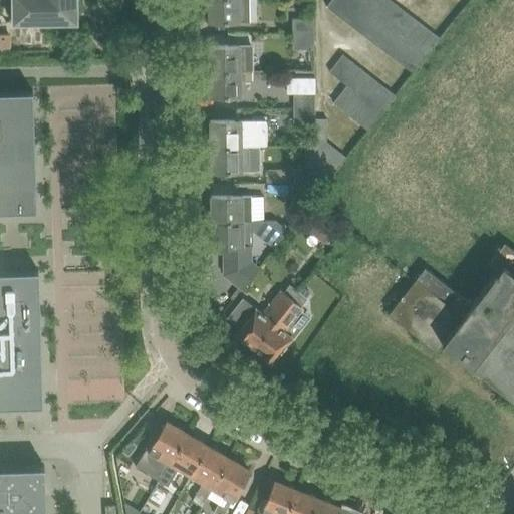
[(12,0),(13,22),(77,21),(76,0),(12,0)]
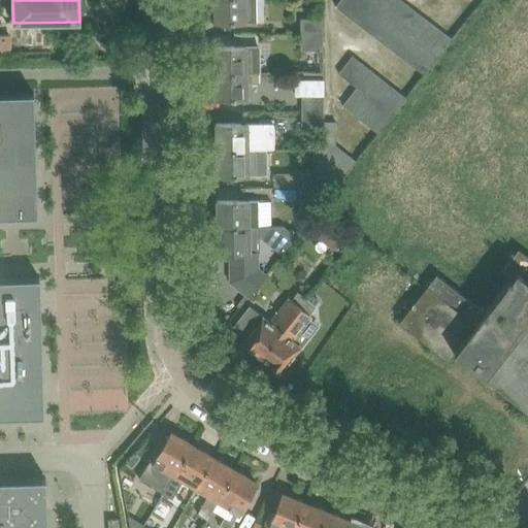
[(256,21),(255,0),(213,0),(215,22),(256,21)]
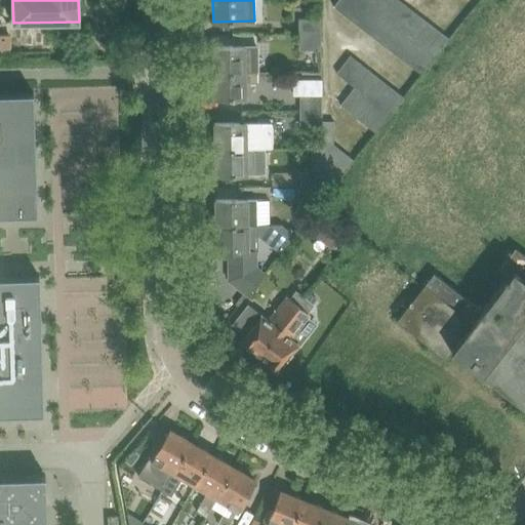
[(353,0),(337,0),(334,5),(342,12),(353,0)]
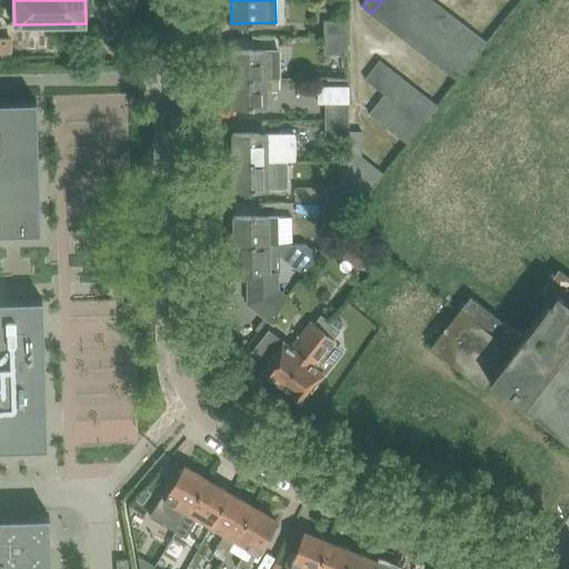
[(393,0),(382,0),(371,13),(381,21),(396,1),(393,0)]
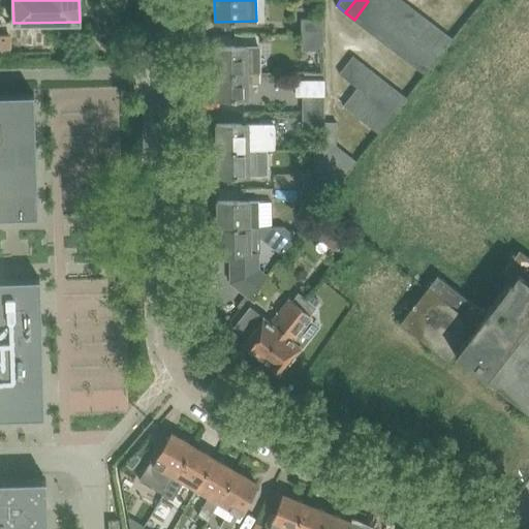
[(385,14),(397,0),(382,0),(377,8),(385,14)]
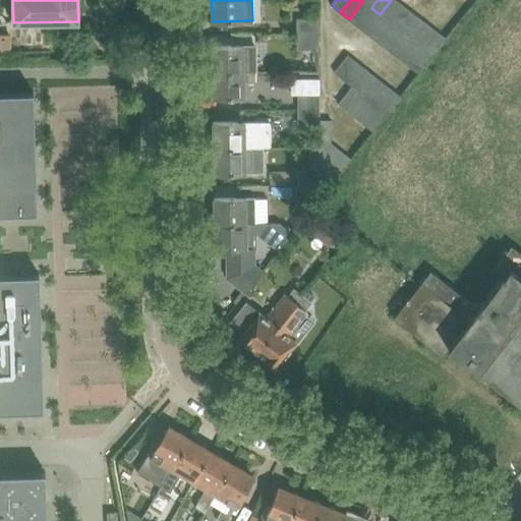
[(388,21),(402,3),(397,0),(391,0),(380,14),(388,21)]
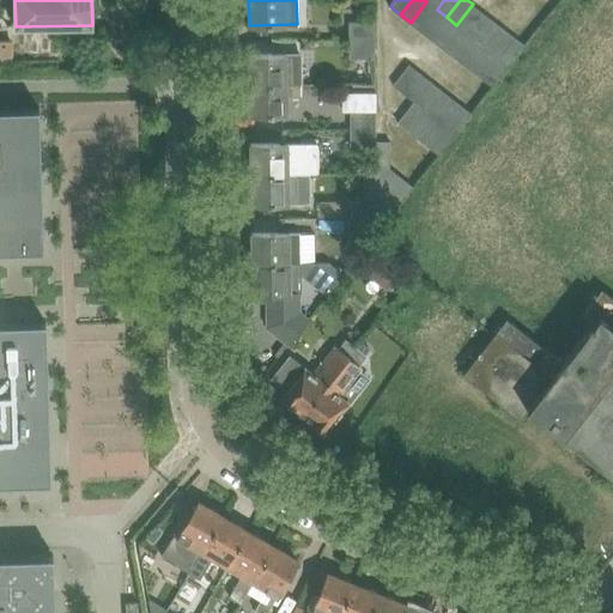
[(426,1),(411,23),(420,30),(437,10),(426,1)]
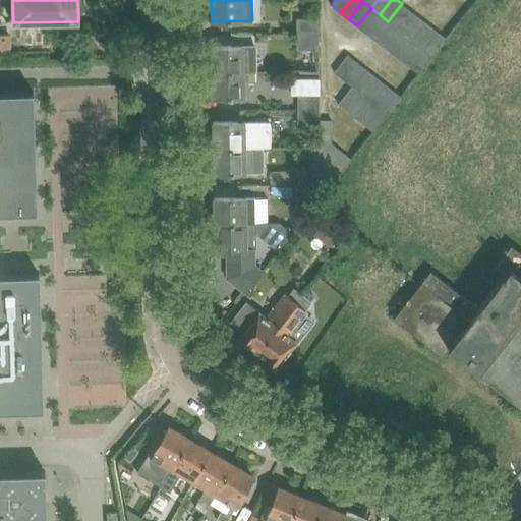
[(397,27),(410,10),(402,3),(388,21),(397,27)]
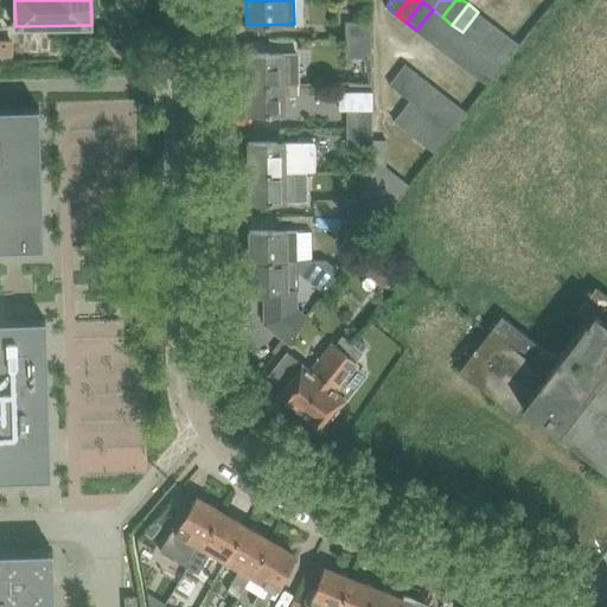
[(433,10),(416,30),(426,38),(442,17),(433,10)]
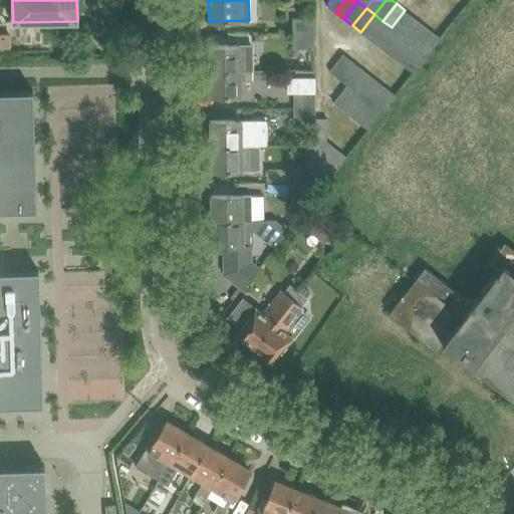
[(405,10),(392,27),(400,34),(413,16),(405,10)]
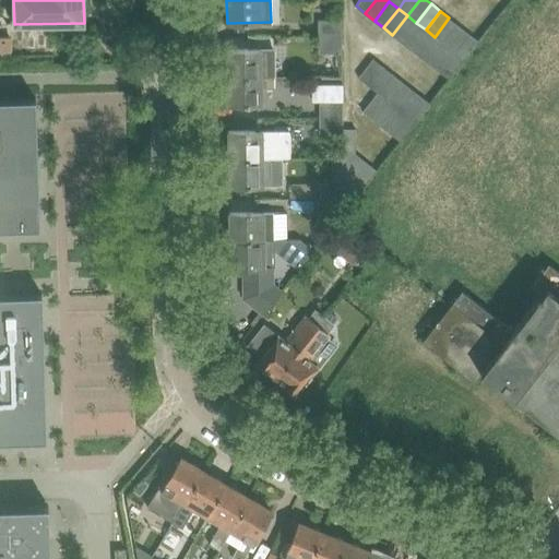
[(407,15),(392,35),(402,42),(416,23),(407,15)]
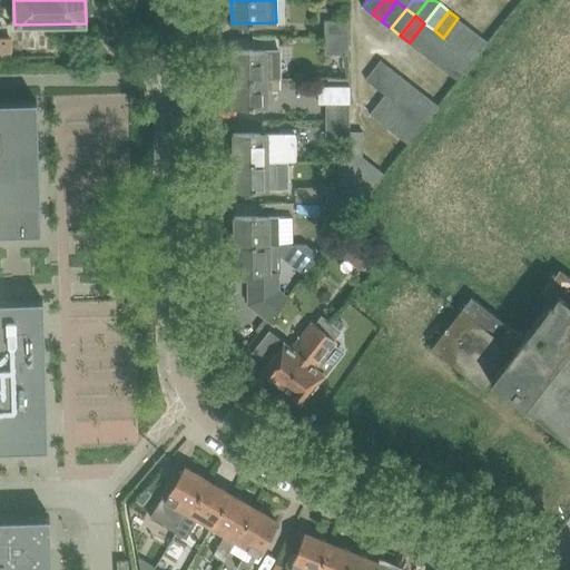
[(452,45),(468,26),(458,18),(443,38),(452,45)]
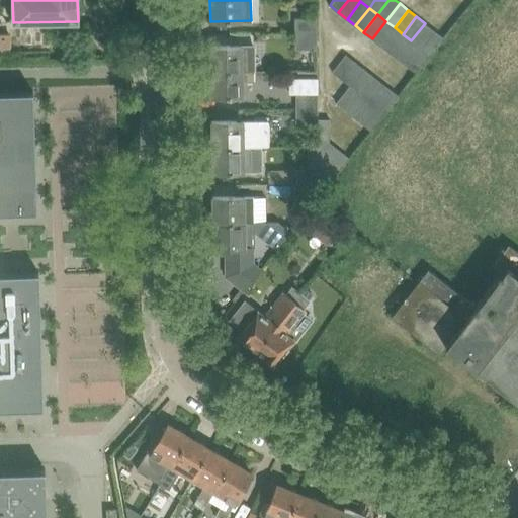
[(316,17),(294,18),(294,32),(317,32),(316,17)]
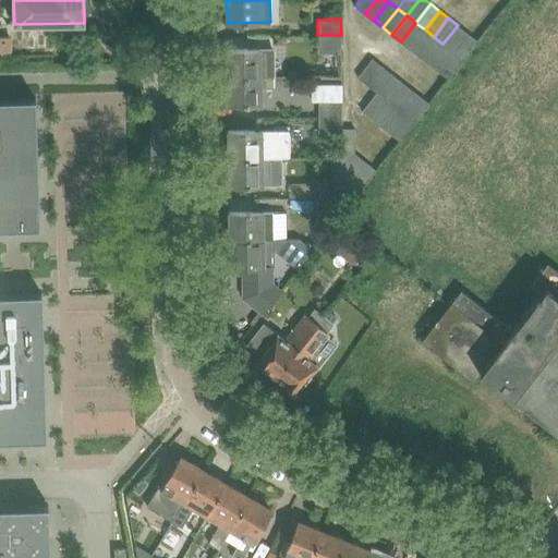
[(415,23),(401,41),(410,49),(425,29),(415,23)]
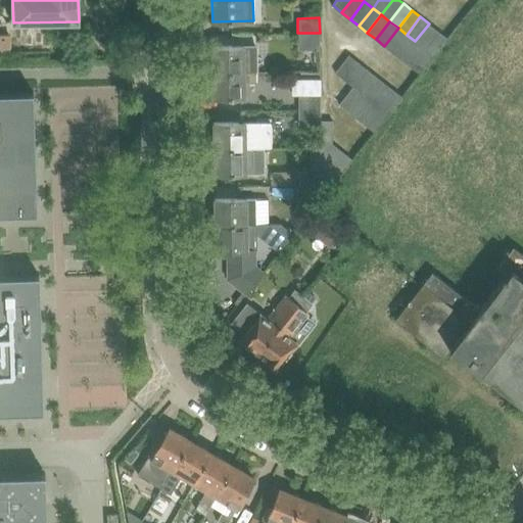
[(429,24),(415,41),(423,48),(437,30),(429,24)]
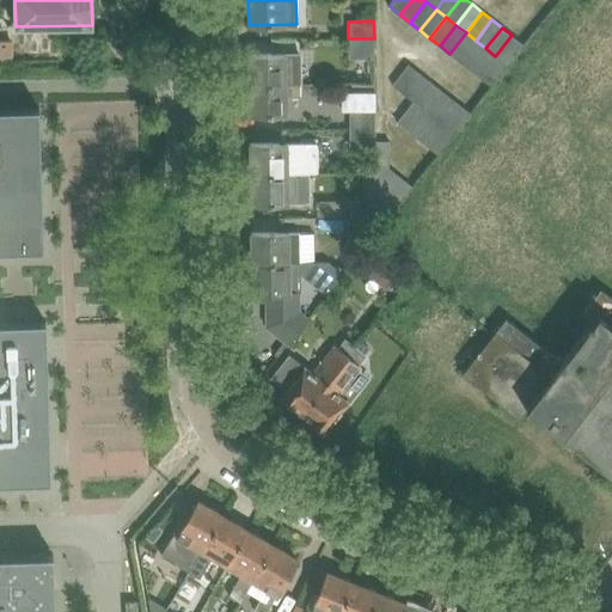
[(466,32),(450,54),(459,61),(476,41),(466,32)]
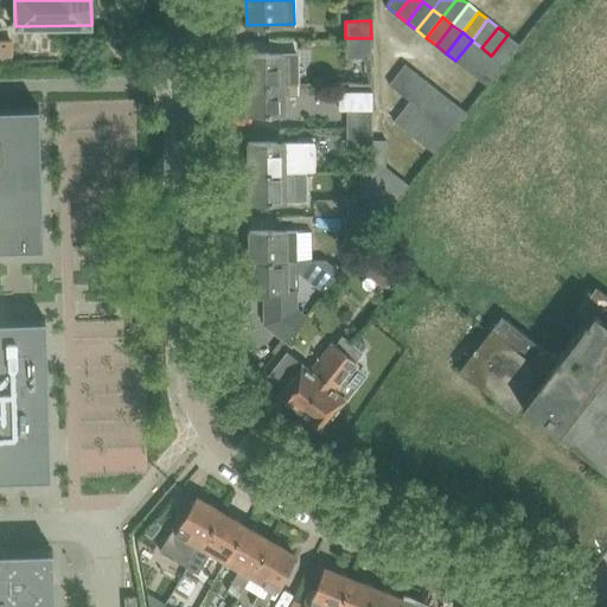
[(491,56),(502,64),(518,43),(508,34),(491,56)]
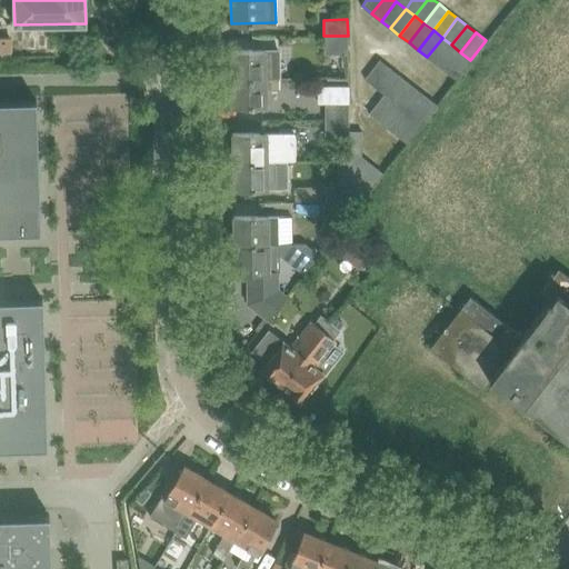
[(348,53),(348,36),(323,36),(325,53),(348,53)]
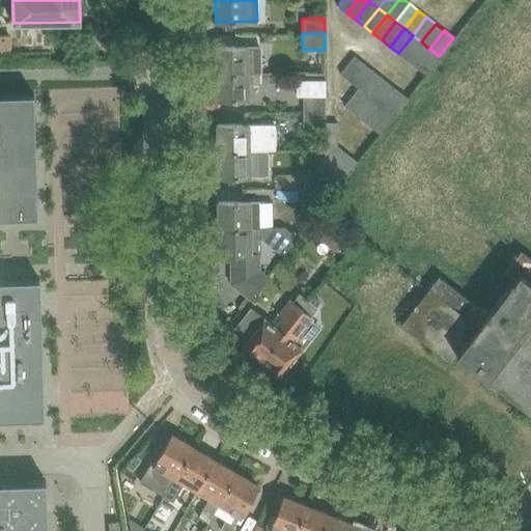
[(413,35),(398,53),(408,60),(421,42),(413,35)]
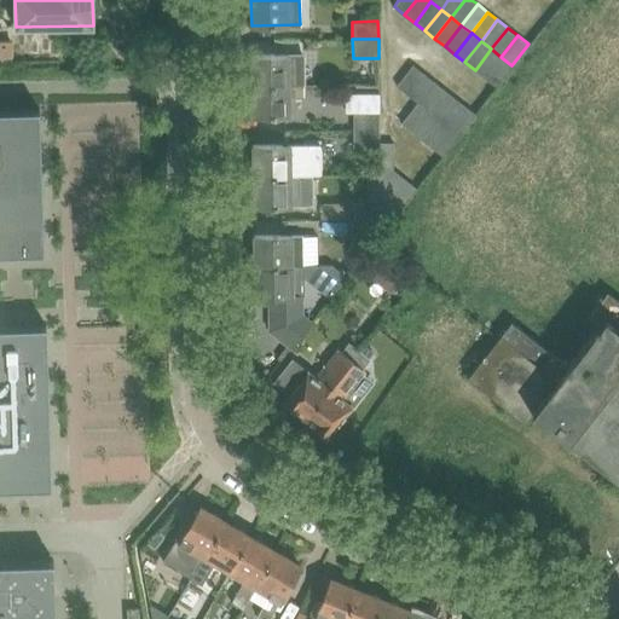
[(485,77),(501,57),(491,48),(475,70),(485,77)]
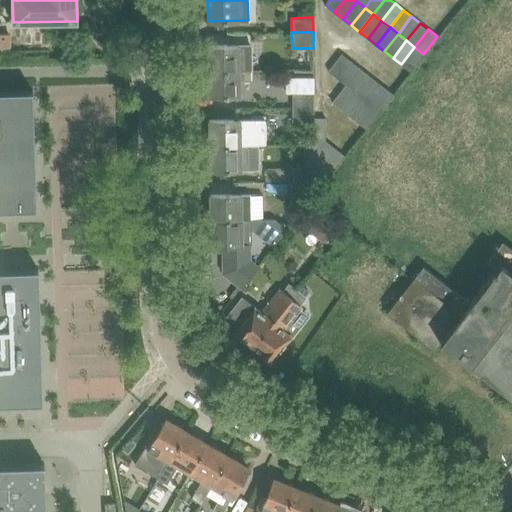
[(250,70),(250,45),(208,45),(209,70),(250,70)]
